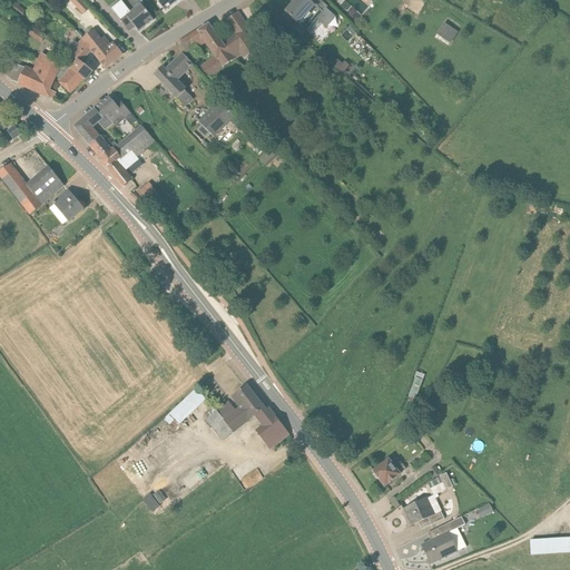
[(82,15),(88,9),(78,0),(68,0),(70,2),(82,15)]
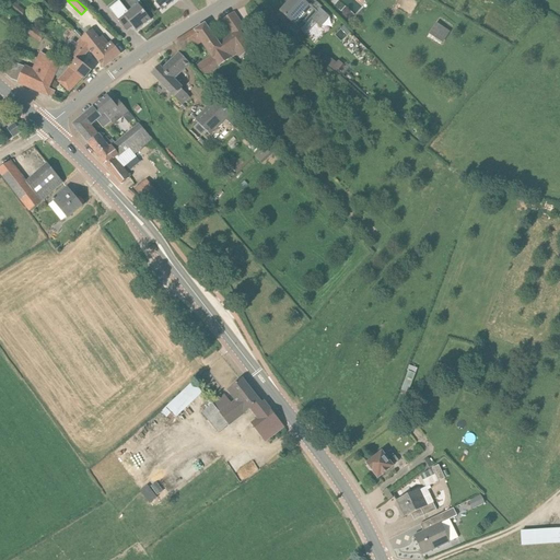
[(153,0),(162,11),(172,2),(174,0),(153,0)]
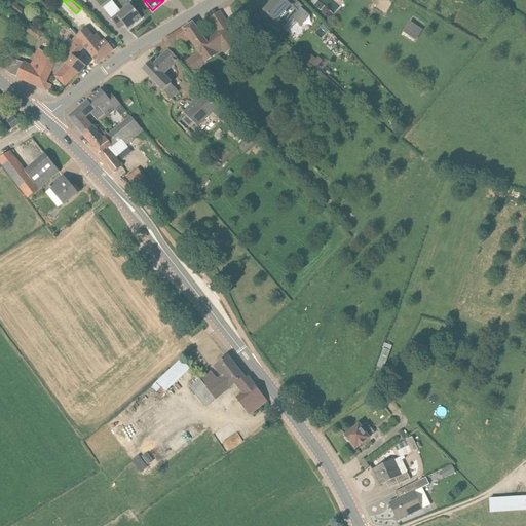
[(301,8),(302,6),(295,0),(272,0),(263,11),(274,22),(285,11),(301,26),(310,16),(301,8)]
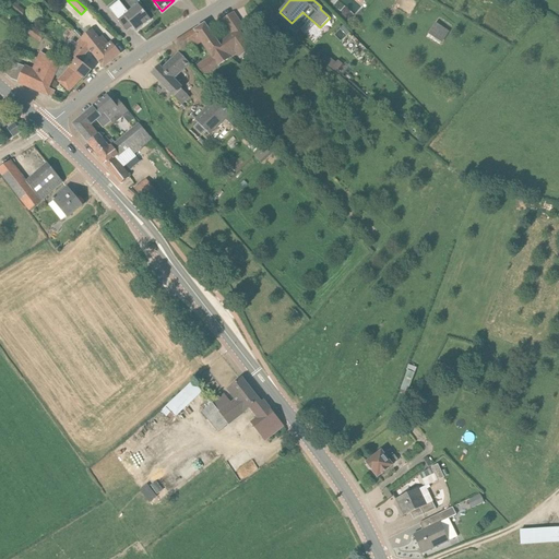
[(128,14),(121,4),(111,12),(126,32),(132,26),(135,31),(151,20),(139,6),(128,14)]
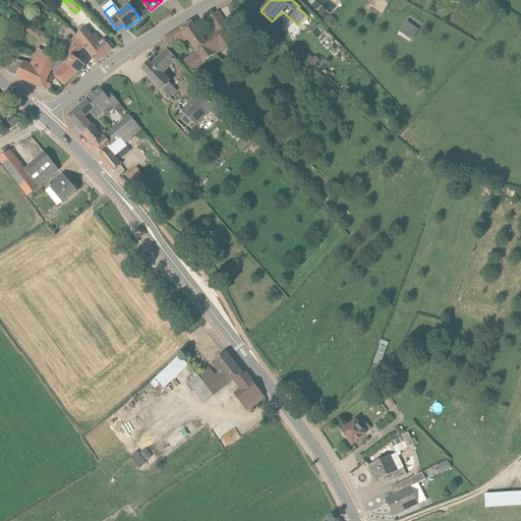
[(19,14),(24,19),(29,14),(22,10),(19,14)]
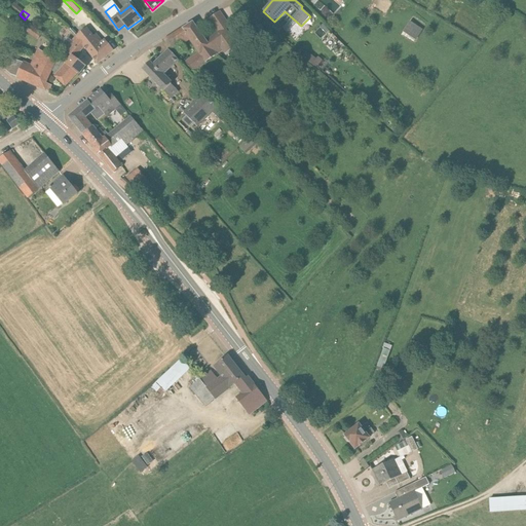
[(417,37),(424,25),(410,17),(404,29),(417,37)]
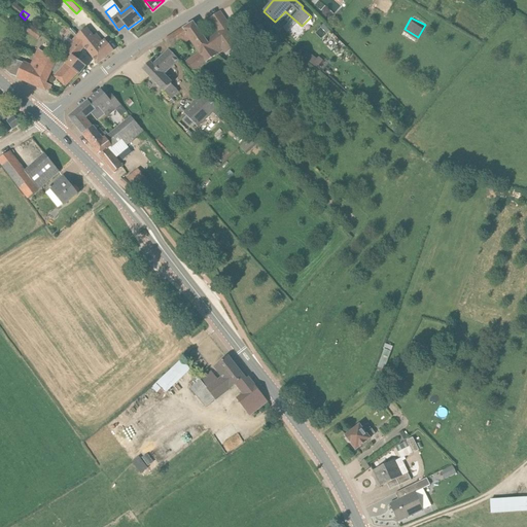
[(207,42),(192,23),(176,33),(163,41),(169,50),(170,51),(190,39),(199,53),(185,63),(191,71),(215,54),(207,42)]
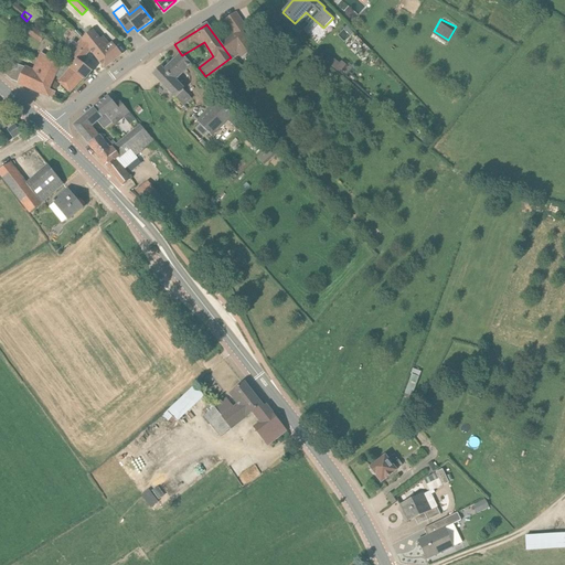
[(31,27),(29,32),(41,39),(44,34),(31,27)]
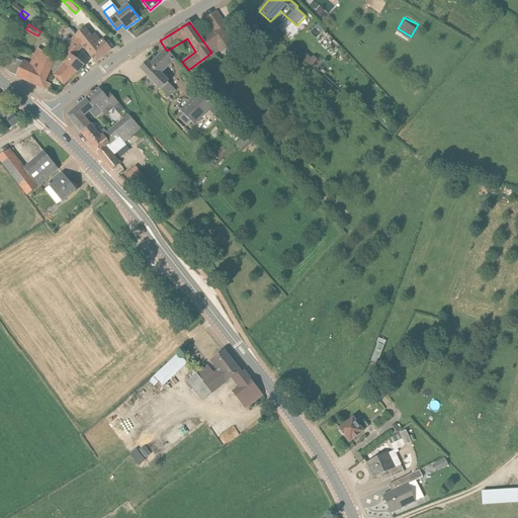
[(233,44),(221,27),(216,32),(203,41),(211,53),(221,47),(223,51),(233,44)]
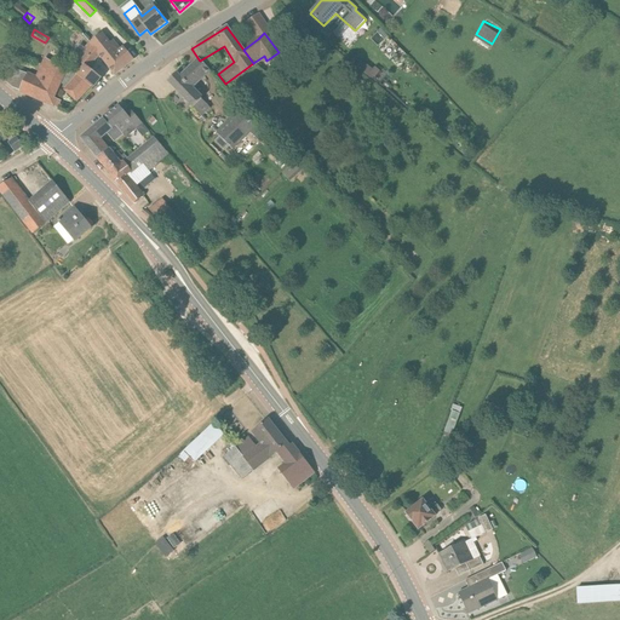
[(109,44),(101,34),(90,44),(98,55),(115,74),(133,59),(124,49),(120,51),(112,41),(109,44)]
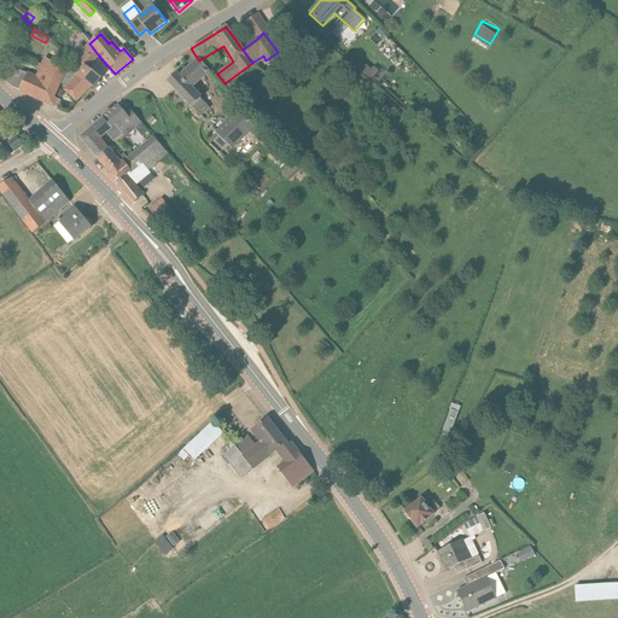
[(89,44),(85,50),(80,45),(73,53),(77,58),(76,60),(85,66),(77,75),(89,86),(92,88),(100,79),(92,71),(92,73),(87,68),(98,54),(89,44)]
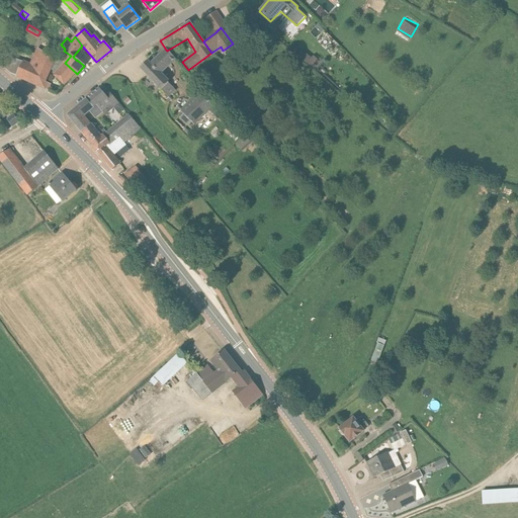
[(65,63),(71,56),(64,51),(63,50),(56,57),(59,59),(57,62),(55,60),(37,50),(30,66),(9,57),(4,68),(10,73),(47,90),(50,84),(45,82),(50,71),(51,69),(56,73),(54,75),(65,84),(75,72),(65,63)]
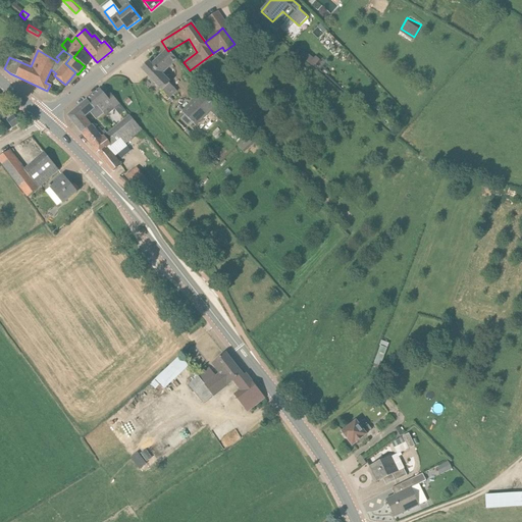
[(167,50),(163,54),(152,64),(149,61),(141,68),(162,91),(169,84),(170,83),(163,74),(173,65),(177,61),(168,51),(167,50)]
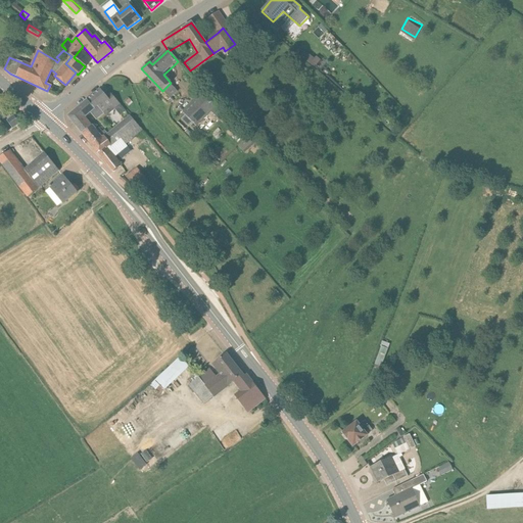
[(300,57),(311,66),(314,68),(321,60),(317,57),(315,59),(305,51),(300,57)]
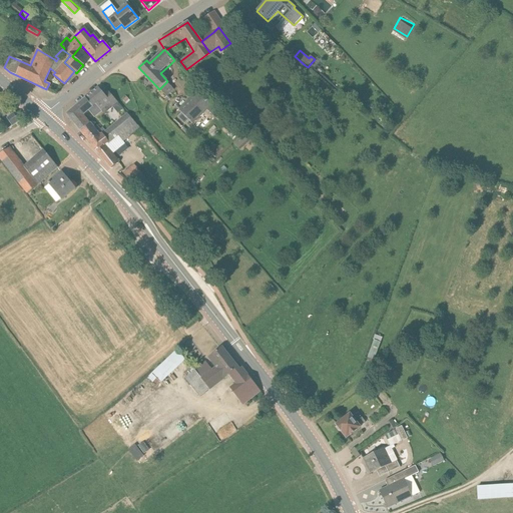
[(98,87),(85,98),(89,104),(93,101),(102,112),(104,114),(112,107),(113,107),(118,103),(108,91),(104,94),(98,87)]
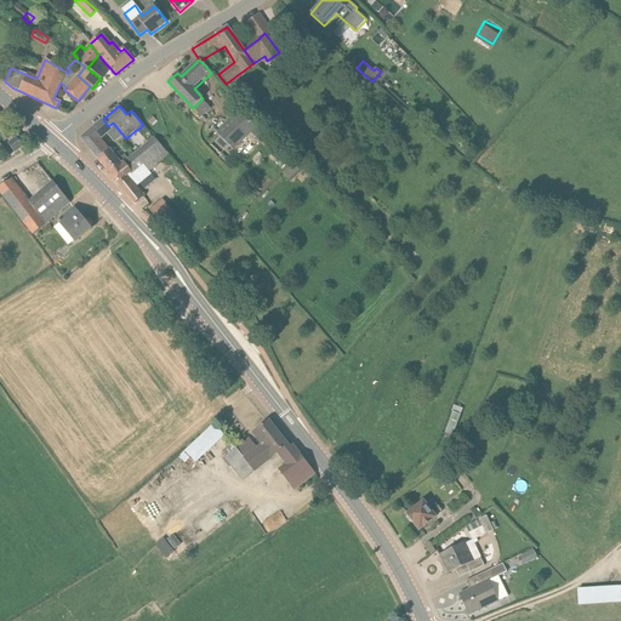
[(258,124),(243,107),(217,132),(221,137),(216,141),(224,149),(228,144),(232,149),(252,129),(258,124)]
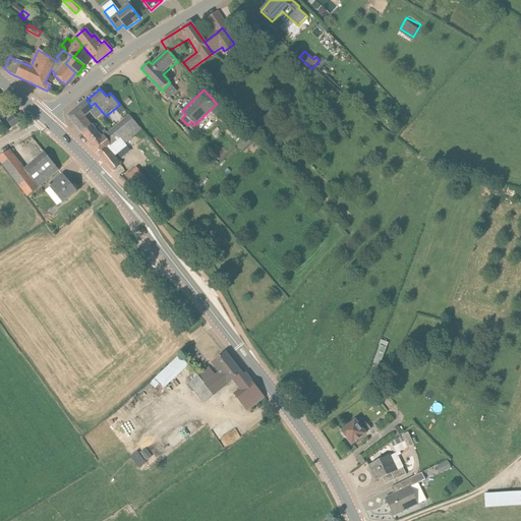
[(68,116),(81,132),(92,125),(85,118),(91,114),(96,120),(104,114),(95,103),(91,106),(87,100),(68,116)]
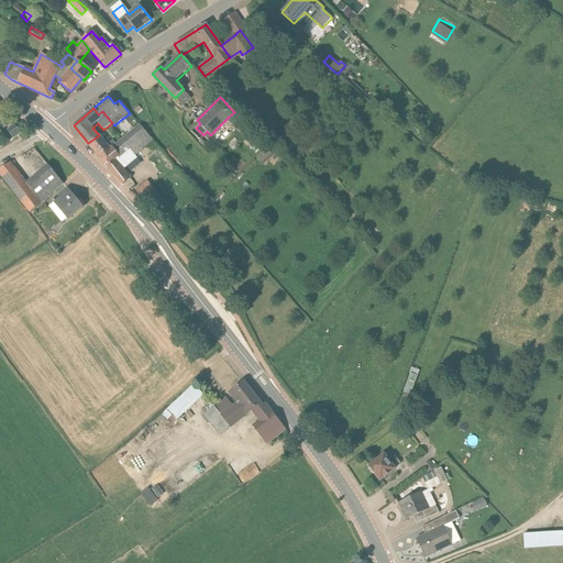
[(251,129),(244,122),(236,130),(243,136),(251,129)]
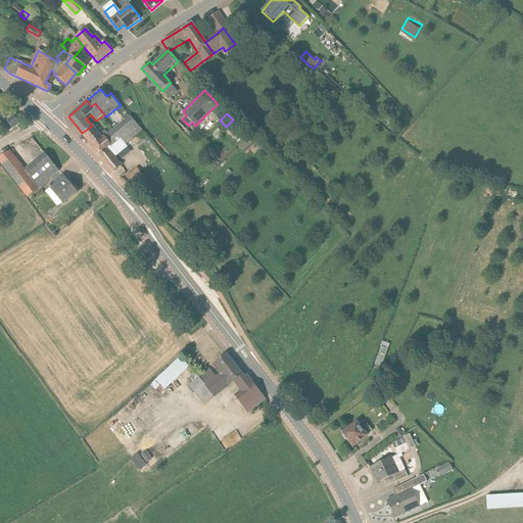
[(14,115),(6,121),(12,129),(13,130),(20,124),(21,120),(20,120),(18,115),(14,115)]
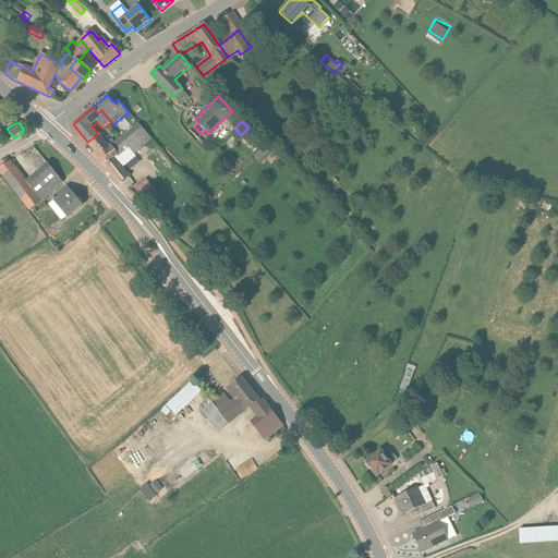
[(134,154),(152,140),(138,123),(126,133),(120,138),(116,143),(109,147),(102,140),(104,138),(99,133),(98,134),(87,142),(121,183),(130,176),(114,156),(117,155),(119,157),(129,148),(134,154)]
